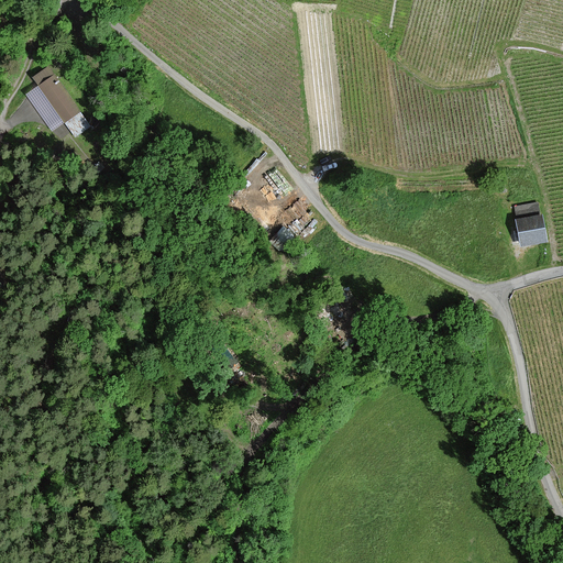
[(40,86),(28,95),(52,130),(64,121),(74,136),(89,125),(48,66),(33,77),(40,86)]
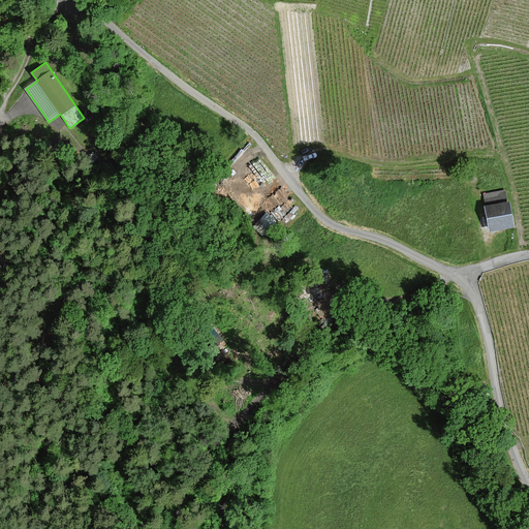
[(503,190),(483,192),(484,203),(504,200),(503,190)]
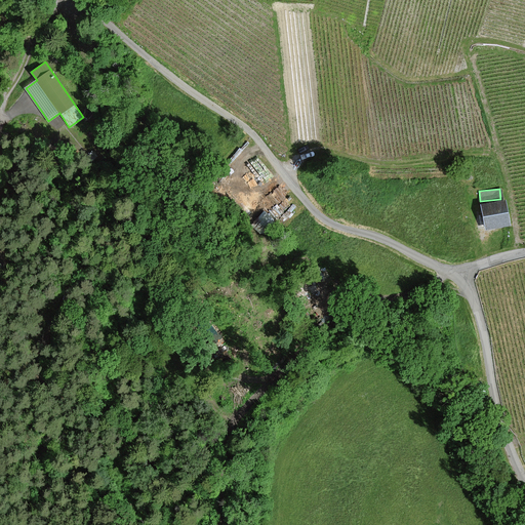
[(505,199),(481,201),(483,226),(508,224),(505,199)]
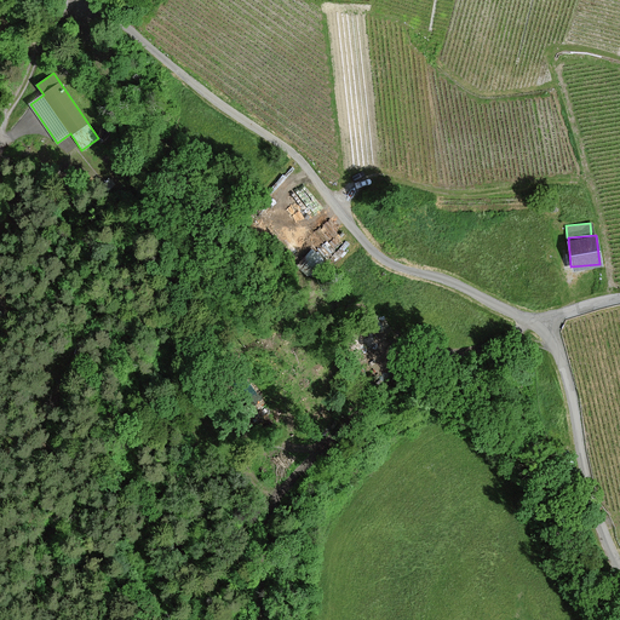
[(311,246),(298,263),(311,274),(325,257),(311,246)]
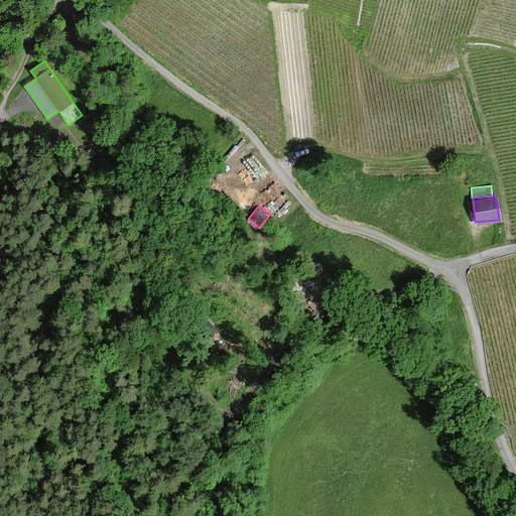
[(212,335),(199,317),(194,321),(207,339),(212,335)]
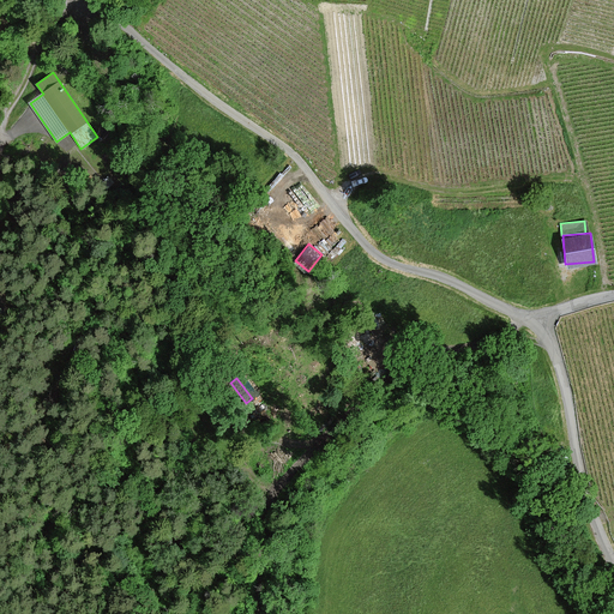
All buildings are outlined.
